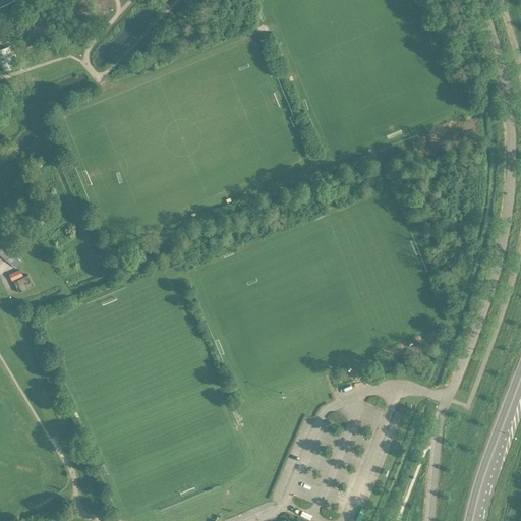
[(0,63),(3,72),(17,67),(9,46),(0,49),(0,63)]
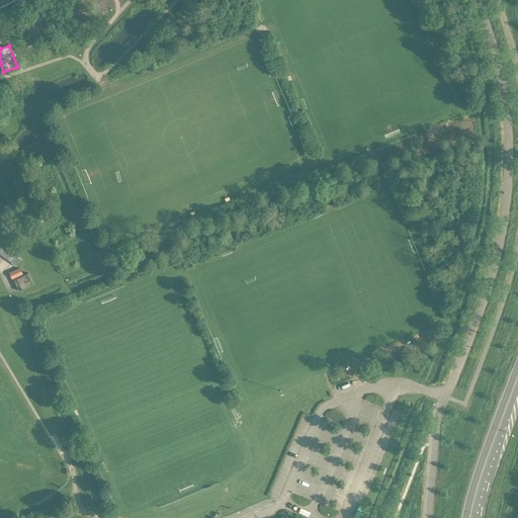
[(0,253),(6,259),(10,262),(23,245),(12,236),(10,239),(0,230),(0,253)]
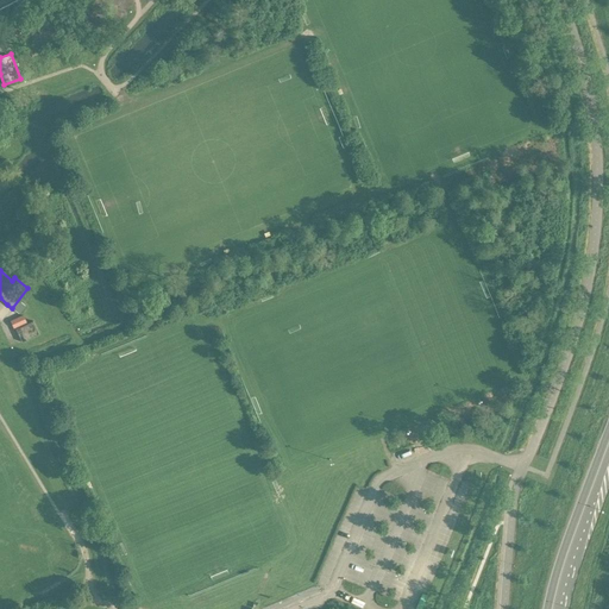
[(38,290),(20,303),(26,311),(44,297),(38,290)]
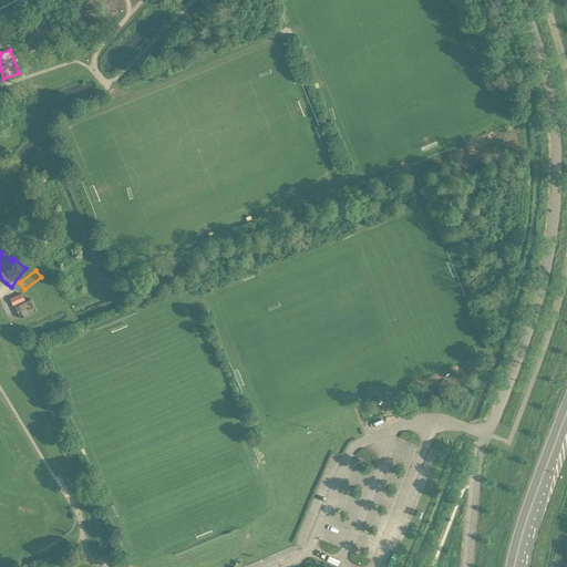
[(11,301),(23,296),(20,289),(8,295),(11,301)]
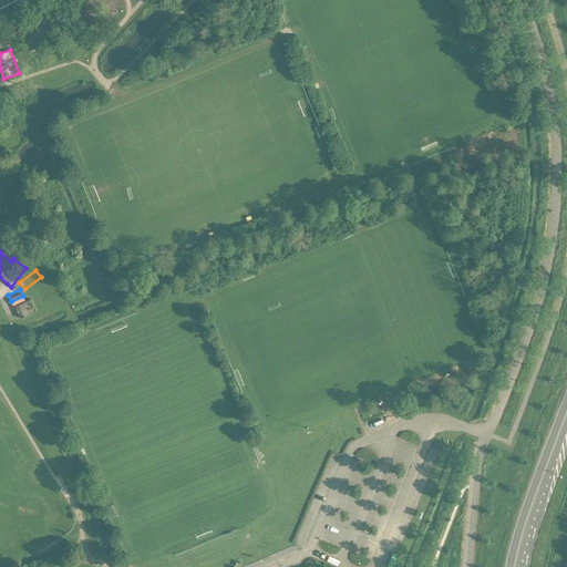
[(14,307),(21,319),(37,311),(31,299),(14,307)]
